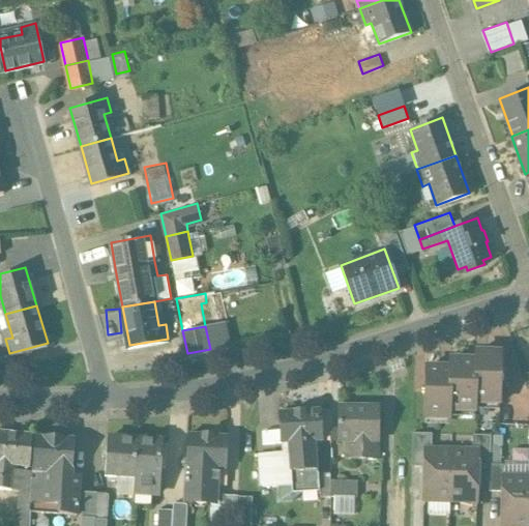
[(501,351),(476,350),(475,358),(450,357),(450,366),(427,366),(424,414),(449,415),(450,407),(475,408),(476,400),(500,401),(501,351)]
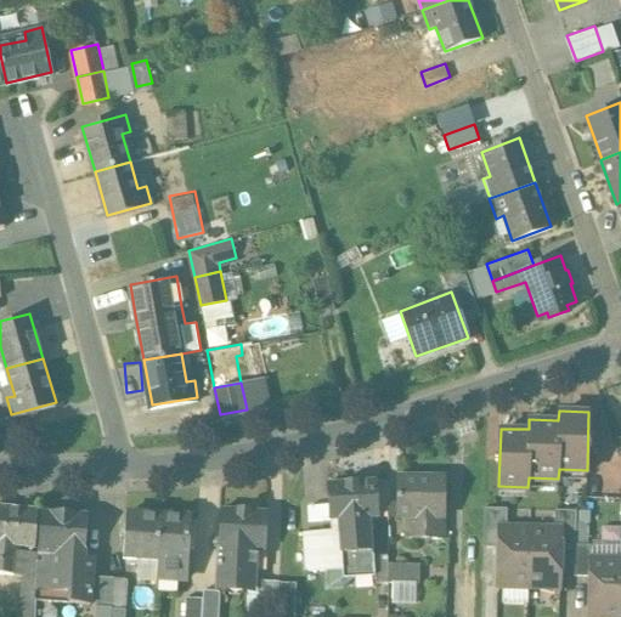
[(445,476),(397,476),(397,513),(407,513),(445,514),(445,476)]
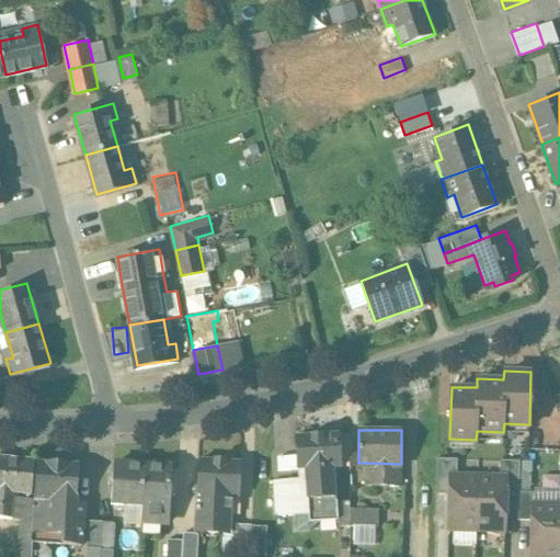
[(339,431),(296,433),(297,454),(278,455),(278,468),(298,466),(298,467),(306,466),(306,476),(307,496),(336,495),(334,465),(341,464),(339,431)]
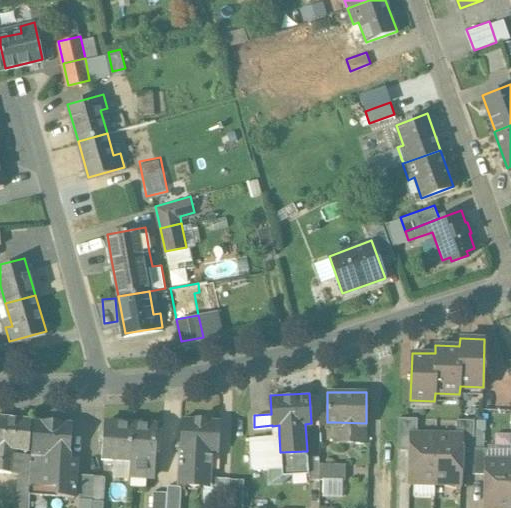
[(30,418),(0,415),(0,446),(17,448),(30,449),(32,418),(30,418)]
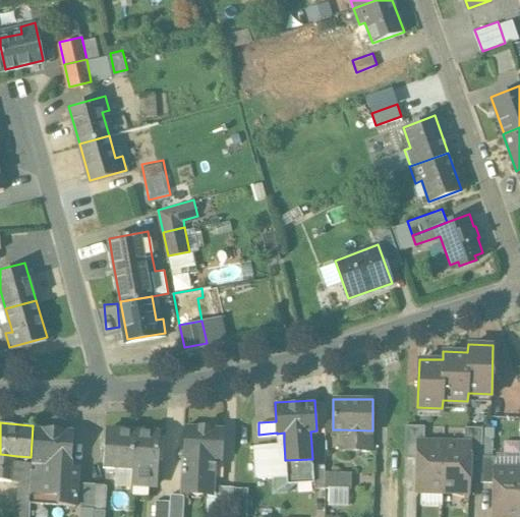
[(424,423),(406,423),(405,456),(417,456),(417,440),(424,440),(424,423)]
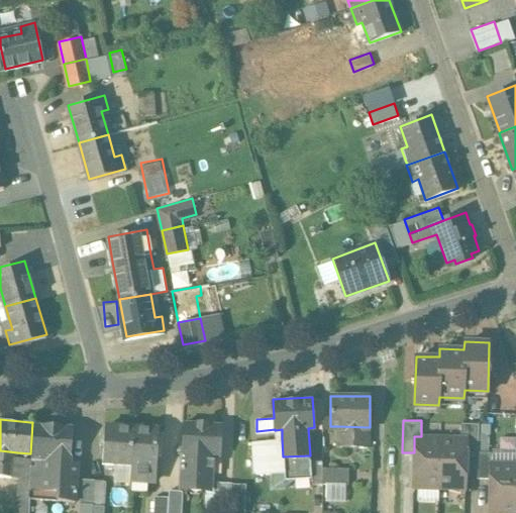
[(222,423),(184,421),(183,454),(212,455),(220,456),(222,423)]
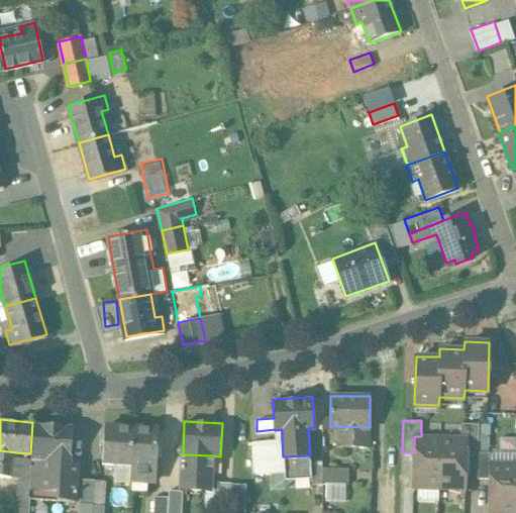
[(480,422),(460,421),(460,437),(467,437),(467,453),(479,454),(479,450),(480,422)]
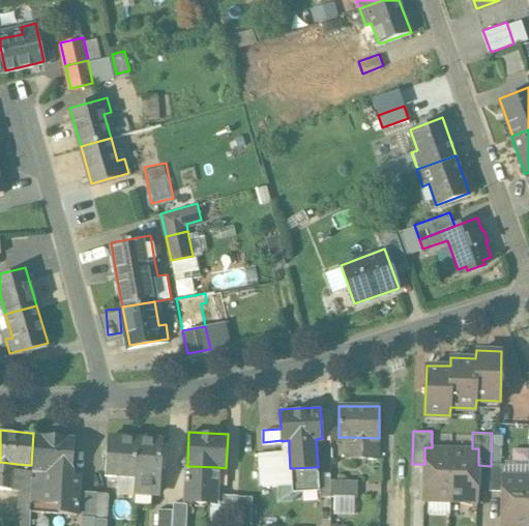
[(75,437),(35,434),(33,468),(32,478),(33,478),(31,499),(33,499),(47,500),(55,500),(77,502),(79,477),(71,476),(71,472),(72,472),(72,470),(75,438),(75,437)]
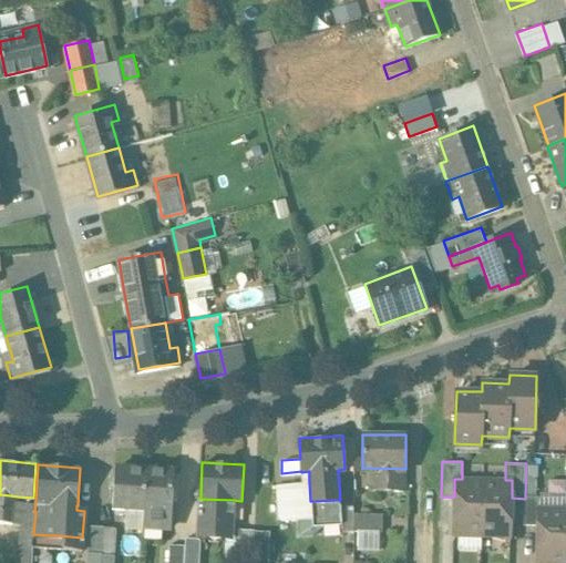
[(147,469),(115,467),(113,507),(144,509),(145,509),(147,469)]
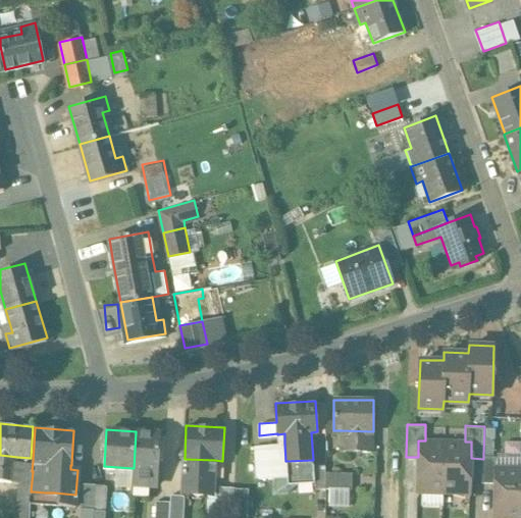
[(373,431),(342,430),(341,449),(373,449),(373,431)]
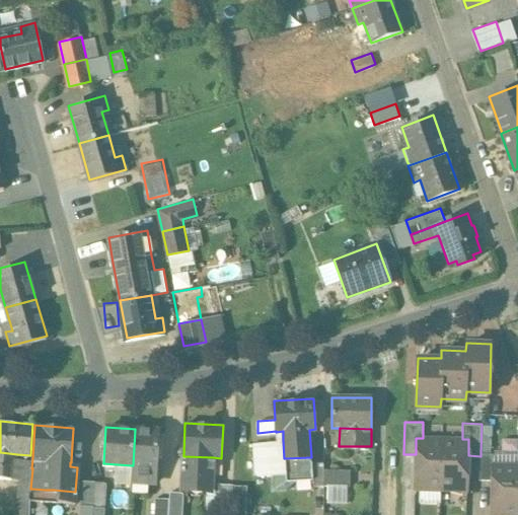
[(159,431),(135,429),(133,465),(132,465),(131,483),(133,483),(133,473),(149,474),(148,480),(156,481),(159,431)]
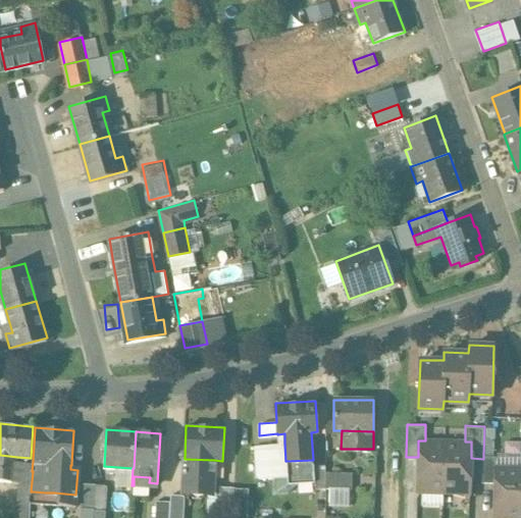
[(425,441),(418,441),(418,457),(417,489),(444,490),(445,442),(425,441)]
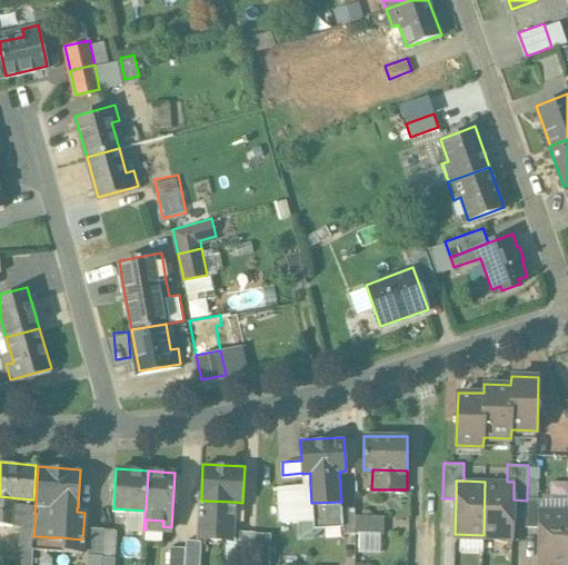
[(507,482),(485,482),(484,535),(512,535),(514,499),(514,482),(507,482)]
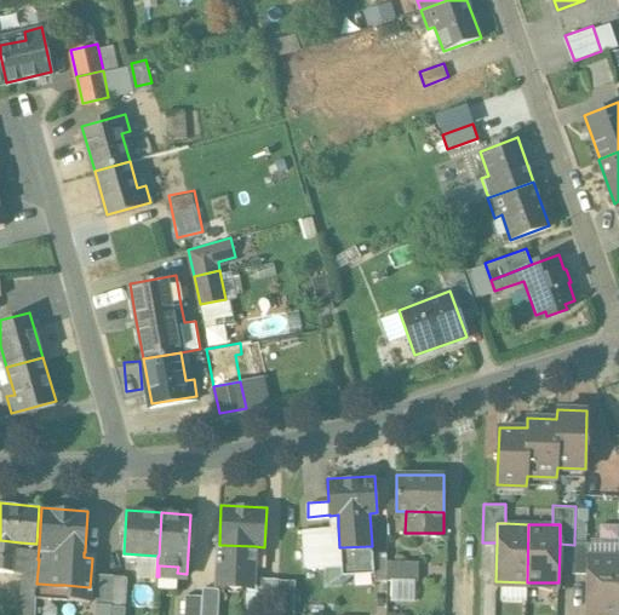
[(338,526),(303,528),(305,567),(342,564),(354,564),(354,572),(373,570),(372,546),(339,547),(338,526)]
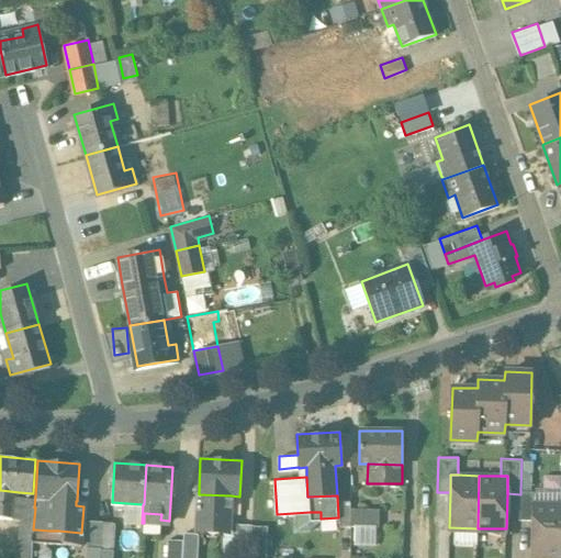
[(19,492),(0,490),(0,516),(20,517),(17,557),(31,557),(33,529),(35,508),(34,508),(35,497),(18,497),(19,492)]
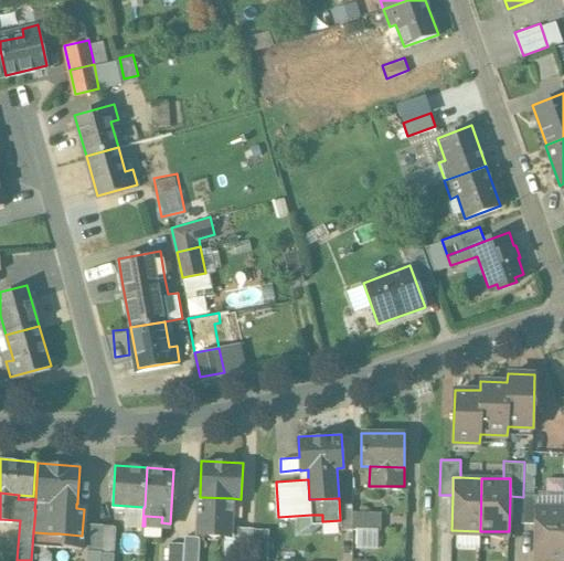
[(536,493),(523,493),(523,497),(522,521),(535,521),(536,506),(536,493)]
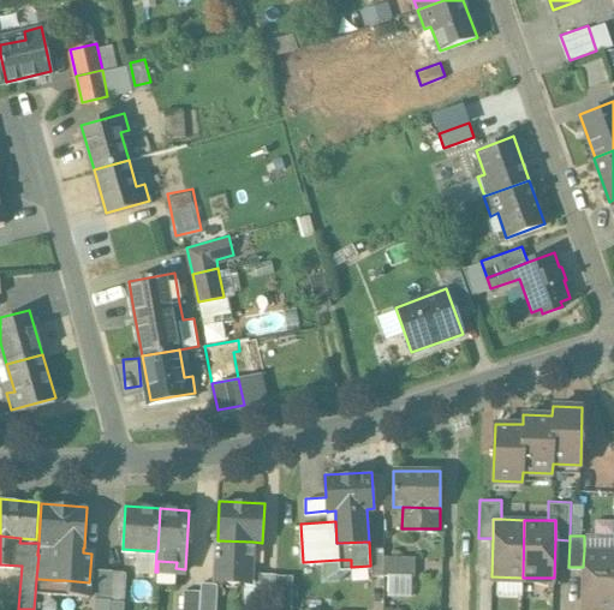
[(252,542),(218,540),(215,576),(251,578),(252,542)]
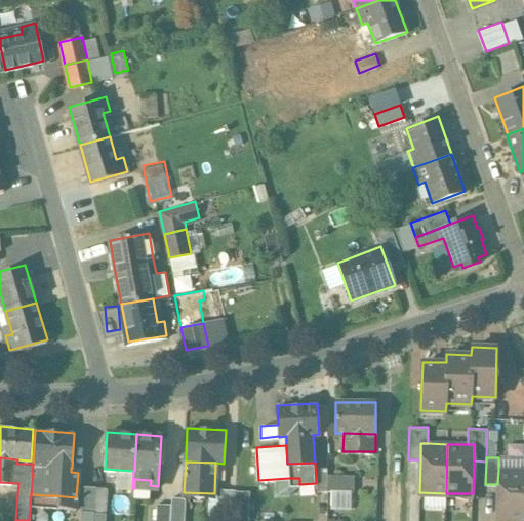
[(498,470),(497,484),(496,519),(523,520),(523,471),(498,470)]
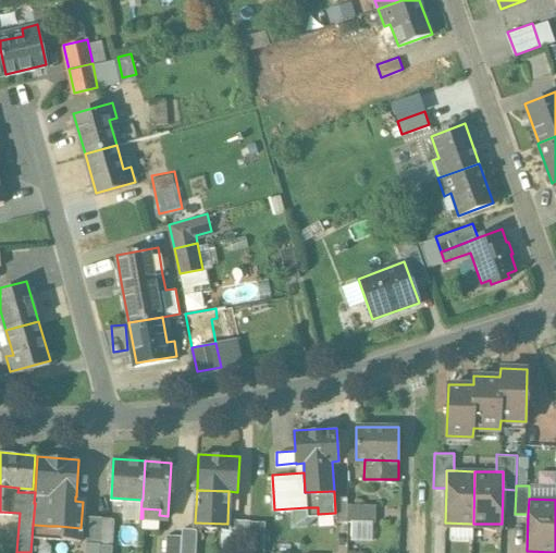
[(375,503),(348,502),(347,520),(375,520),(375,503)]
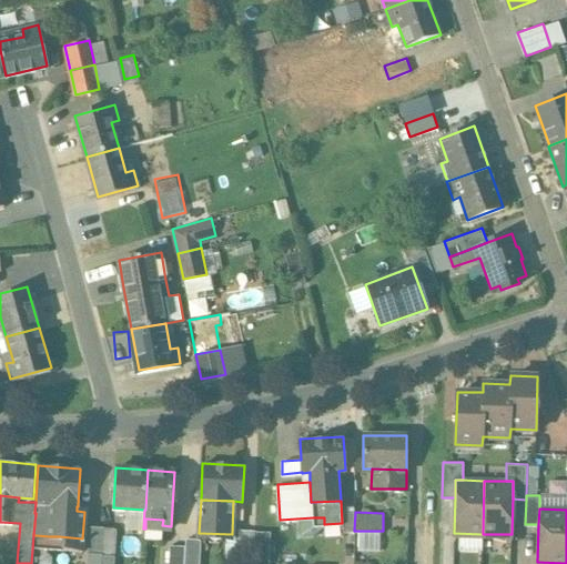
[(104,527),(90,526),(88,552),(98,553),(103,553),(104,527)]
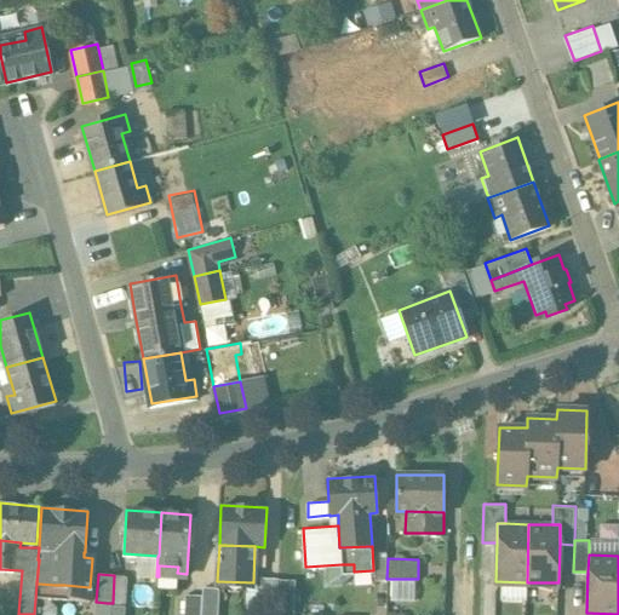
[(127,575),(114,575),(113,603),(126,604),(127,575)]
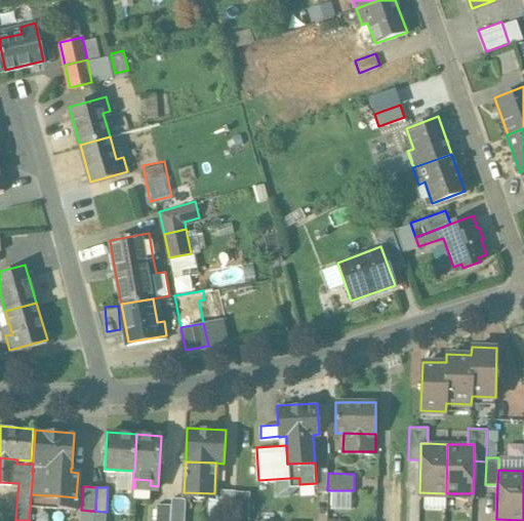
[(236,488),(222,488),(220,515),(235,516),(236,489),(236,488)]
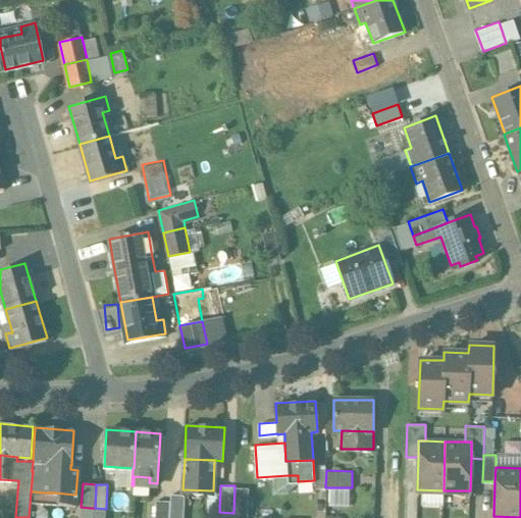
[(248,517),(249,487),(235,486),(233,513),(233,517),(248,517)]
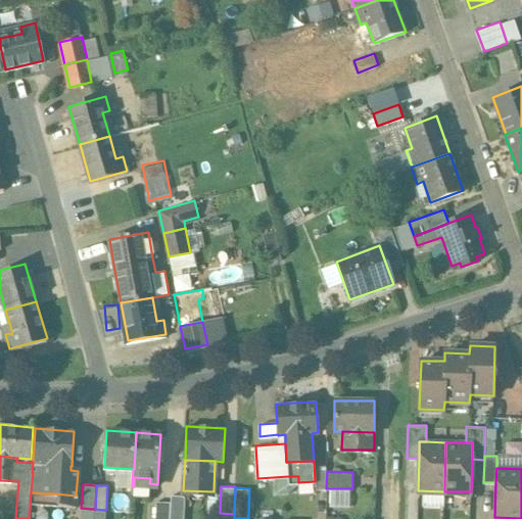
[(43,518),(46,493),(33,492),(29,518),(43,518)]
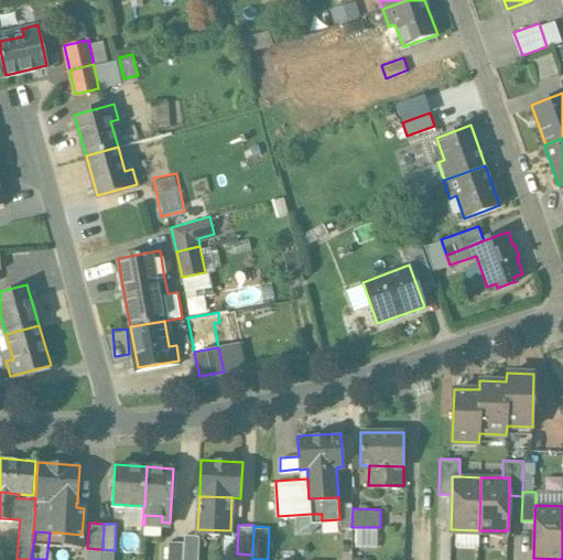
[(82,535),(58,532),(57,544),(82,545),(82,535)]
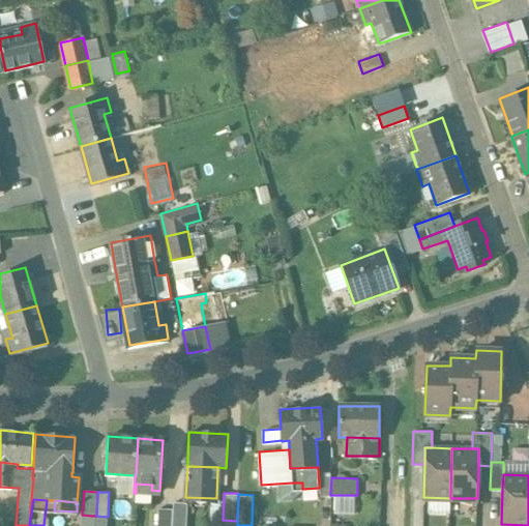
[(186,501),(173,501),(173,508),(172,525),(186,525),(187,503),(186,501)]
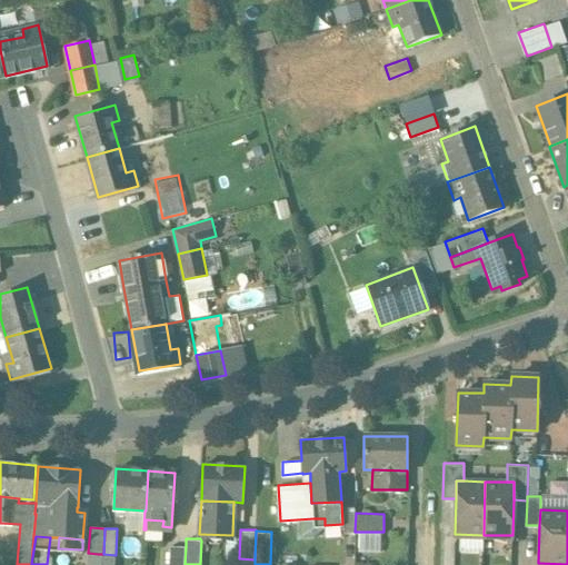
[(185,564),(186,546),(170,545),(169,564),(185,564)]
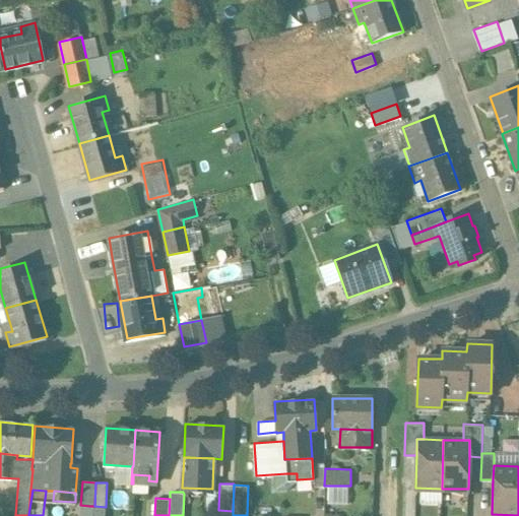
[(89,506),(80,505),(80,513),(89,514),(89,506)]
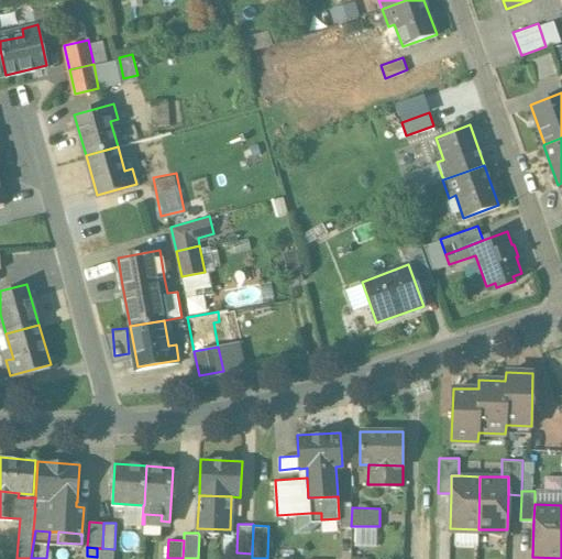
[(97,557),(87,556),(86,558),(101,558),(102,548),(97,548),(97,557)]
